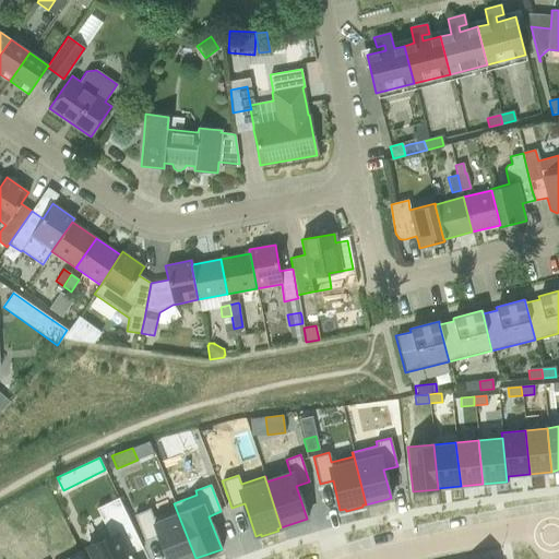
[(110,536),(86,547),(92,558),(131,558),(129,555),(143,548),(118,498),(96,508),(110,536)]
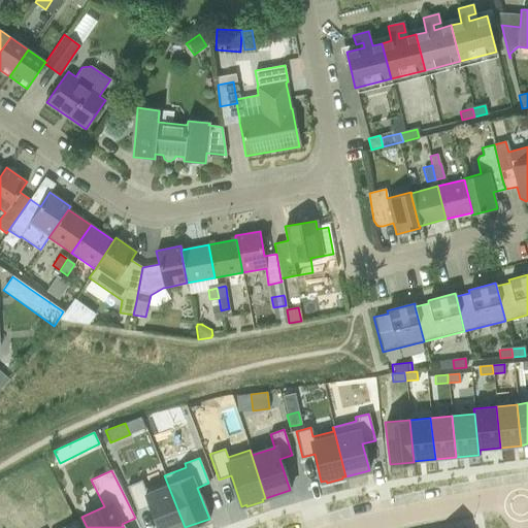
[(141,481),(127,487),(137,512),(150,506),(157,527),(184,527),(185,527),(184,527),(185,527),(164,475),(163,475),(165,481),(144,489),(141,481)]
